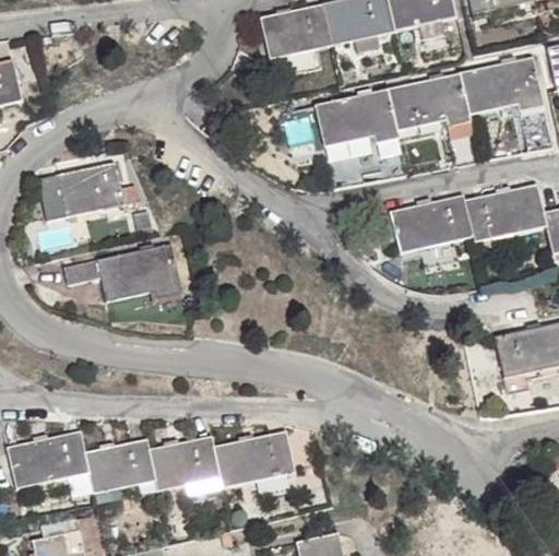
[(321,2),(331,45),(394,31),(387,0),(333,0),(321,2)]
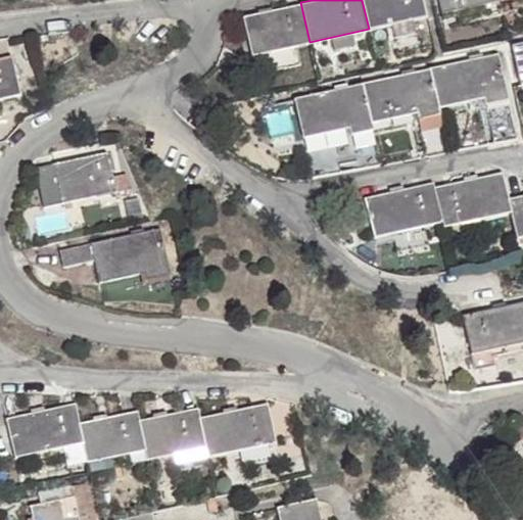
[(362,0),(369,29),(428,15),(424,0),(362,0)]
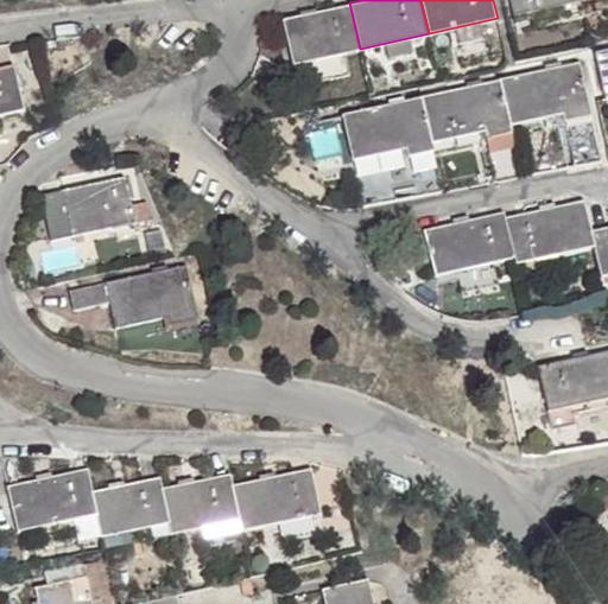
[(510,0),(515,23),(533,18),(534,26),(586,16),(582,0),(510,0)]
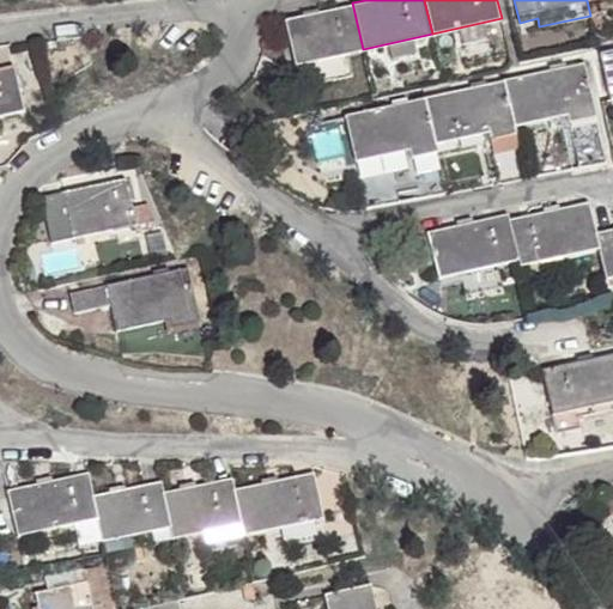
[(285,18),(299,84),(353,72),(349,53),(363,49),(352,2),(319,10),(303,13),(285,18)]
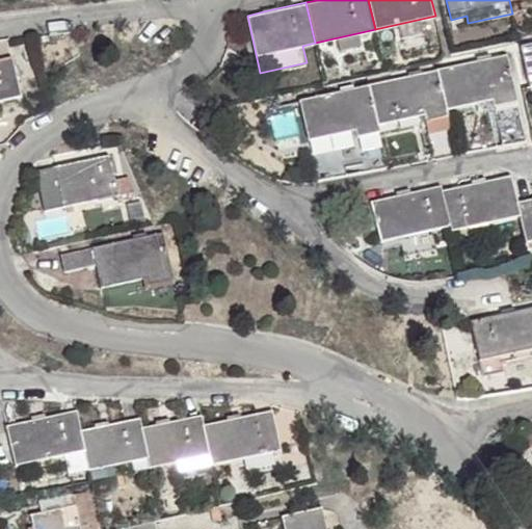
[(531,42),(521,45),(530,85),(531,84),(531,42)]
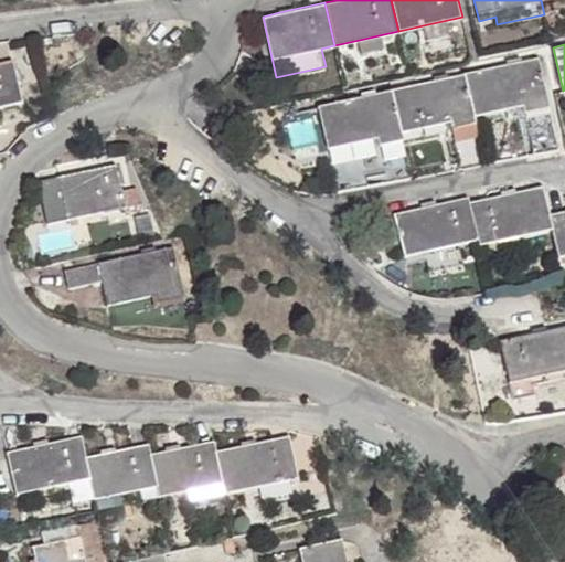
[(466,72),(476,116),(522,106),(524,113),(550,106),(539,56),(466,72)]
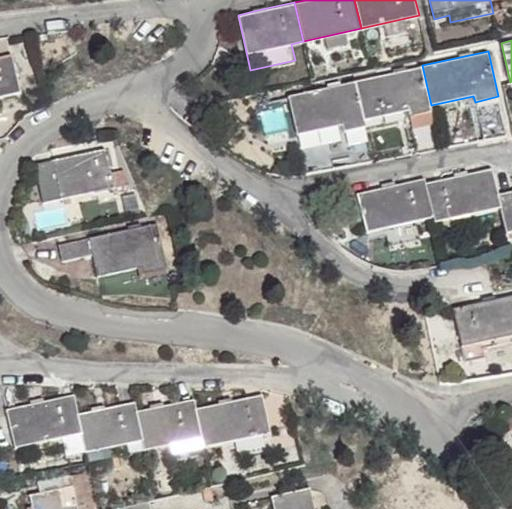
[(0,96),(20,92),(12,53),(0,55),(0,96)]
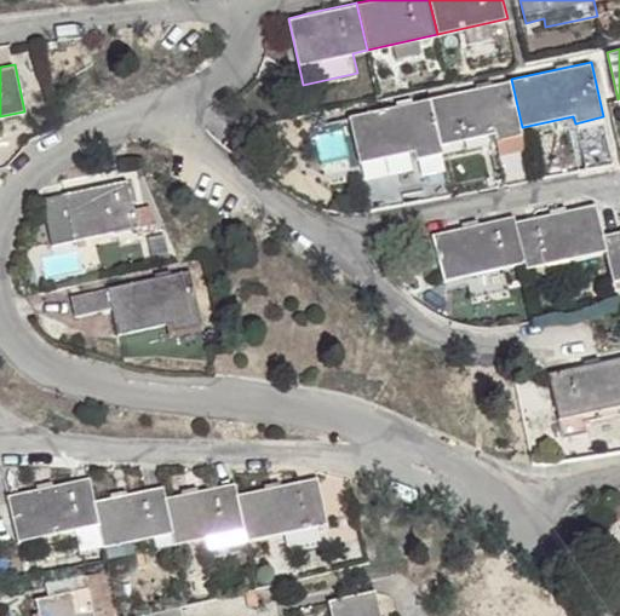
[(431,96),(442,145),(494,133),(522,127),(511,79),(431,96)]
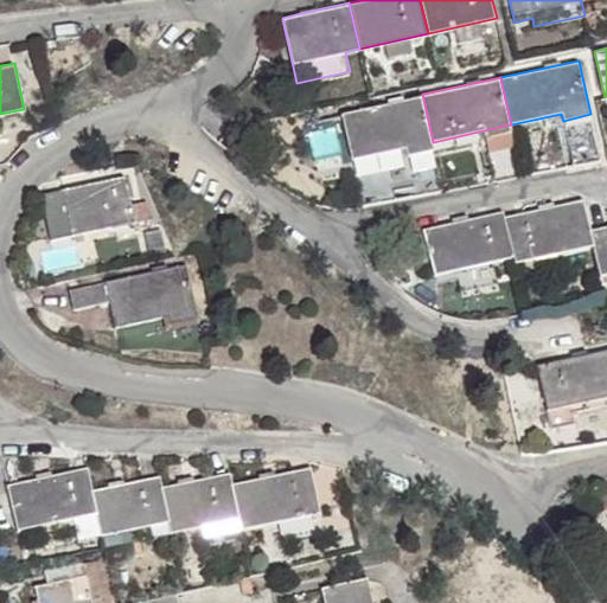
[(342,111),(352,160),(406,148),(407,155),(434,149),(433,142),(422,94),(342,111)]
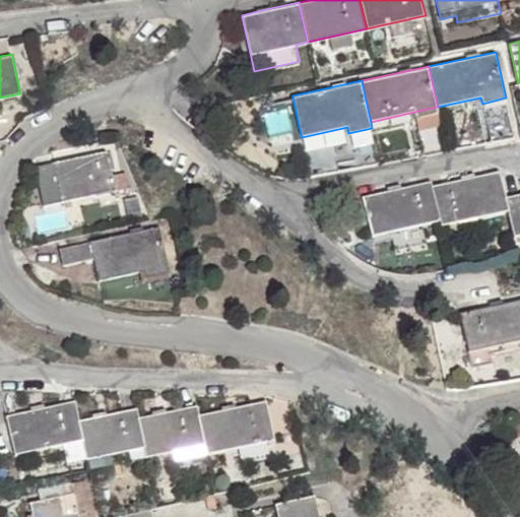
[(484,110),(491,140),(514,136),(508,106),(484,110)]
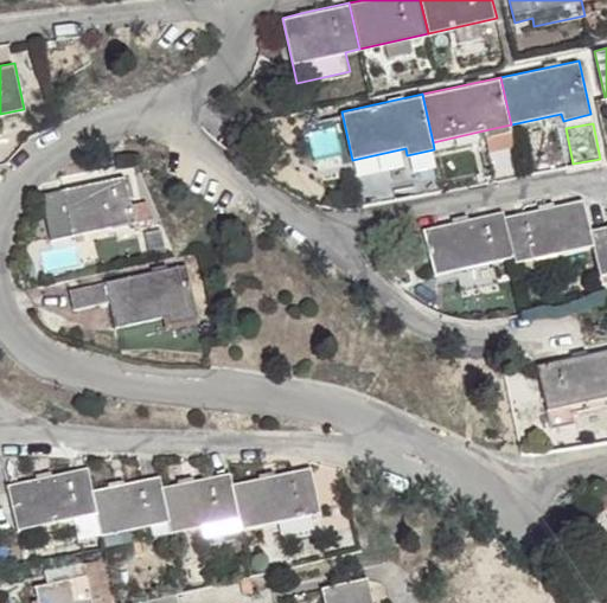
[(484,130),(487,151),(515,145),(511,124),(484,130)]
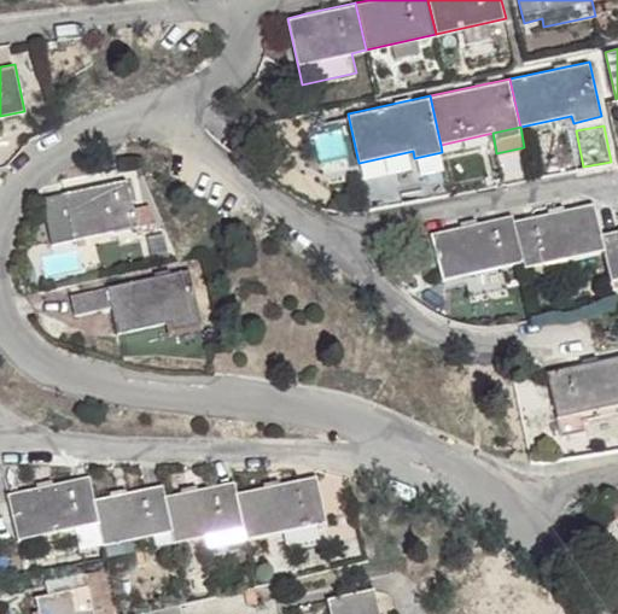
[(496,153),(503,182),(531,176),(524,147),(496,153)]
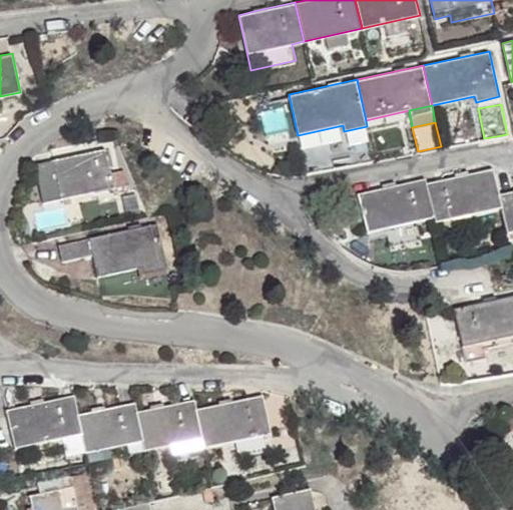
[(301,147),(307,172),(331,167),(326,142),(301,147)]
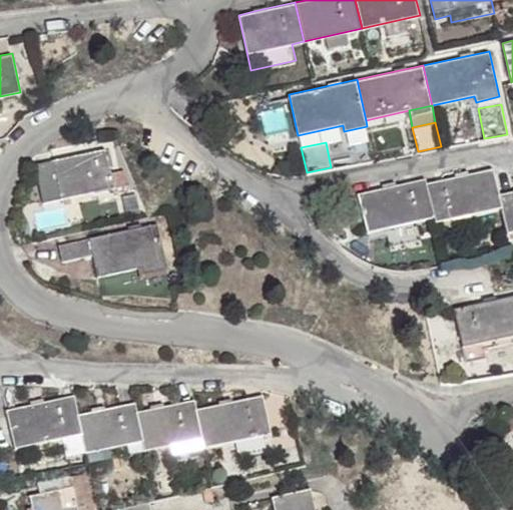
[(34,162),(43,202),(114,187),(105,147),(34,162)]
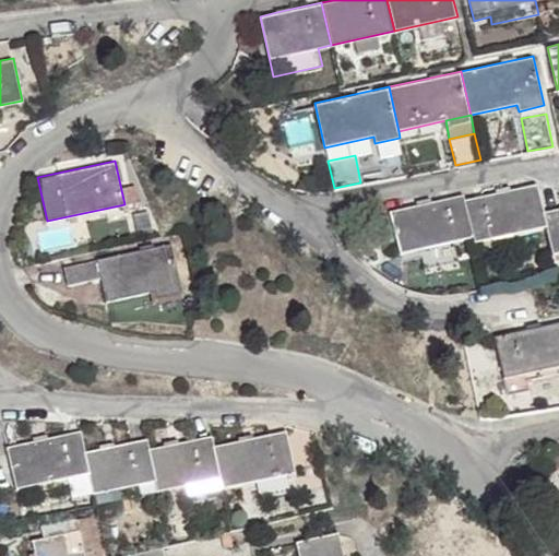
[(490,238),(494,250),(515,246),(512,233),(546,225),(543,211),(537,182),(511,189),(496,192),(465,199),(474,236),(475,241),(490,238)]
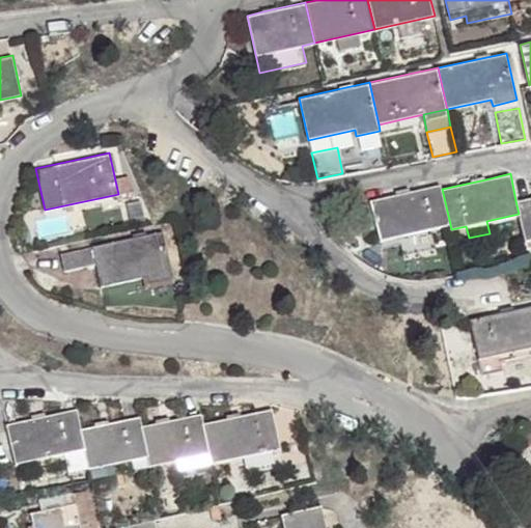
[(399,235),(402,254),(435,246),(431,228),(450,224),(442,189),(440,184),(410,191),(395,194),(370,199),(381,240),(399,235)]
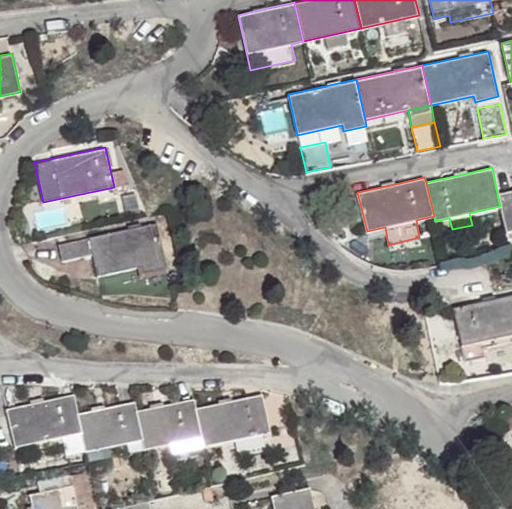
[(500,206),(506,233),(511,231),(511,190),(497,193),(500,206)]
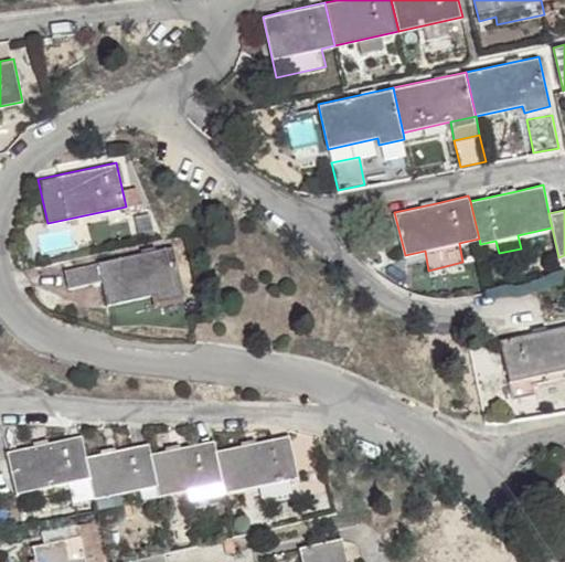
[(103,279),(108,304),(151,294),(158,293),(159,298),(184,294),(173,244),(156,247),(141,251),(64,268),(68,287),(103,279)]
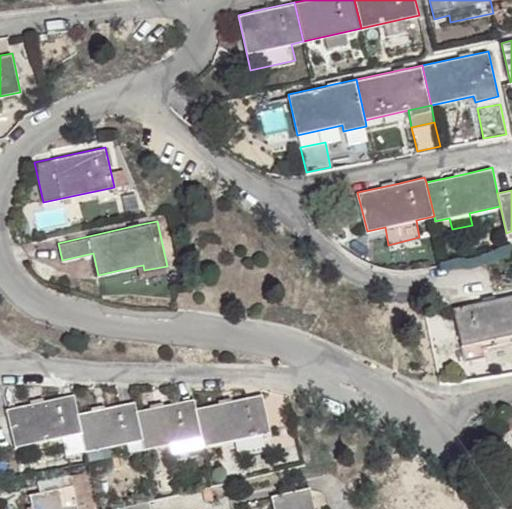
[(168,272),(167,266),(144,270),(143,265),(137,266),(140,278),(168,272)]
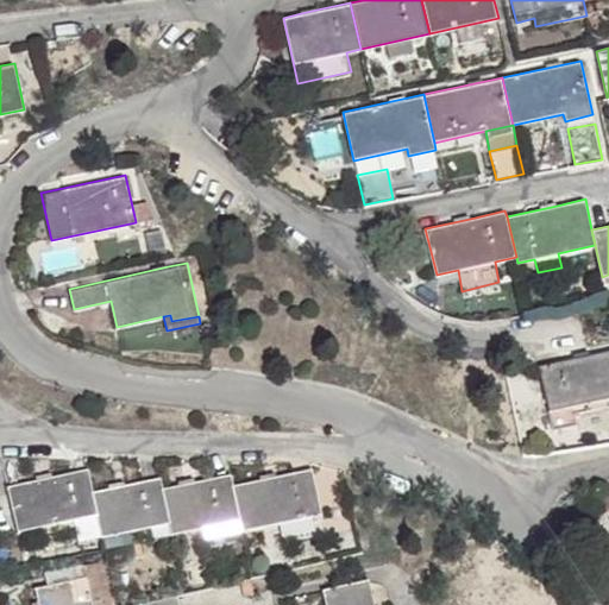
[(538,365),(553,429),(576,423),(571,407),(608,397),(608,348),(590,353),(575,357),(538,365)]
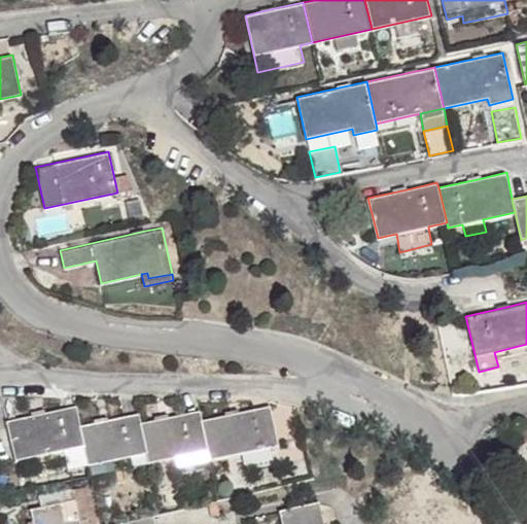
[(209,459),(210,460),(244,452),(247,466),(281,459),(270,405),(239,412),(224,415),(202,419),(201,420),(209,459)]
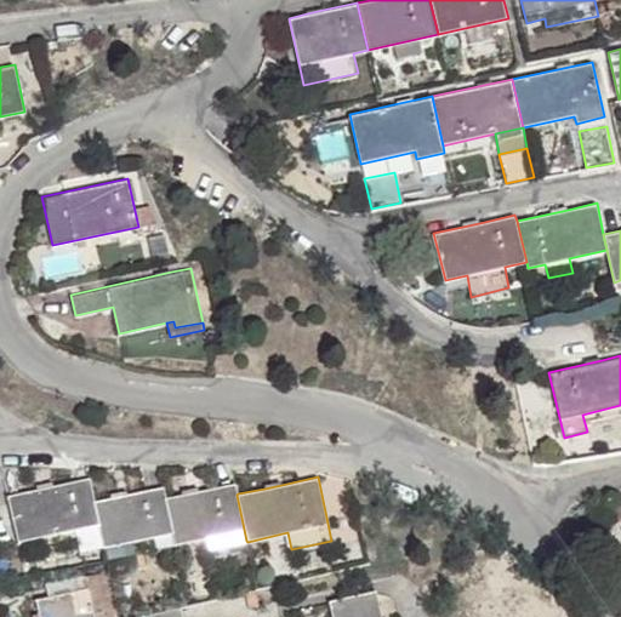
[(77,536),(80,553),(103,548),(95,501),(90,478),(53,485),(36,489),(7,495),(18,542),(60,533),(61,540),(77,536)]
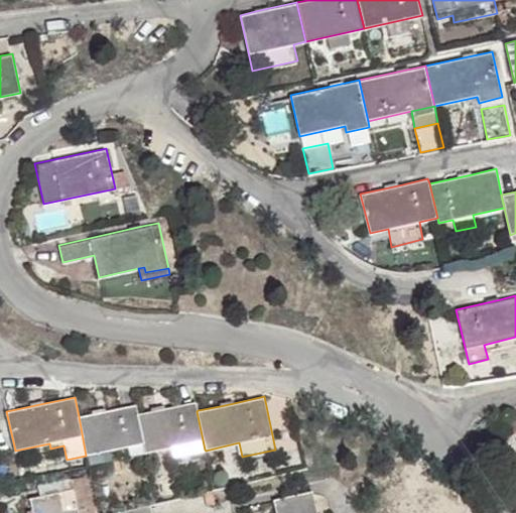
[(175,446),(178,461),(201,456),(200,451),(205,450),(197,411),(198,410),(196,401),(165,407),(151,410),(138,413),(145,454),(175,446)]
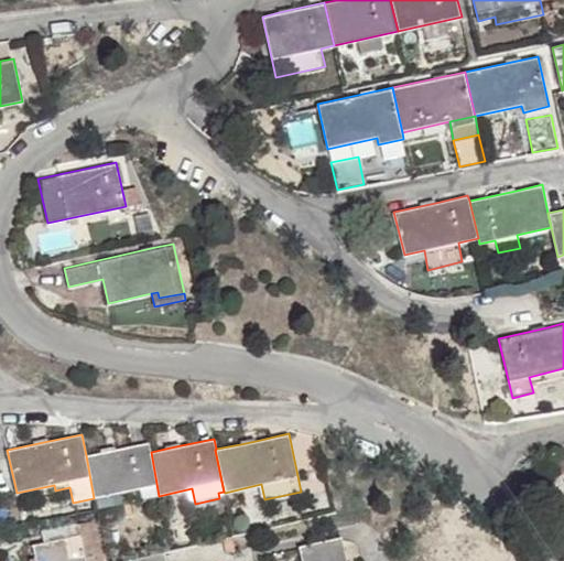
[(94,498),(97,509),(159,496),(151,452),(149,441),(116,449),(100,452),(86,455),(94,498)]
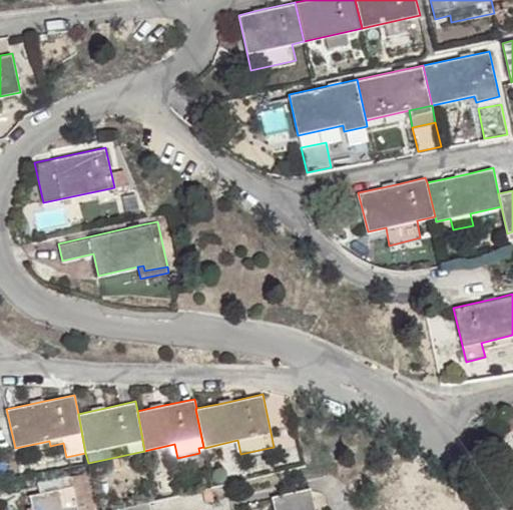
[(512,422),(512,412),(493,417),(495,426),(512,422)]
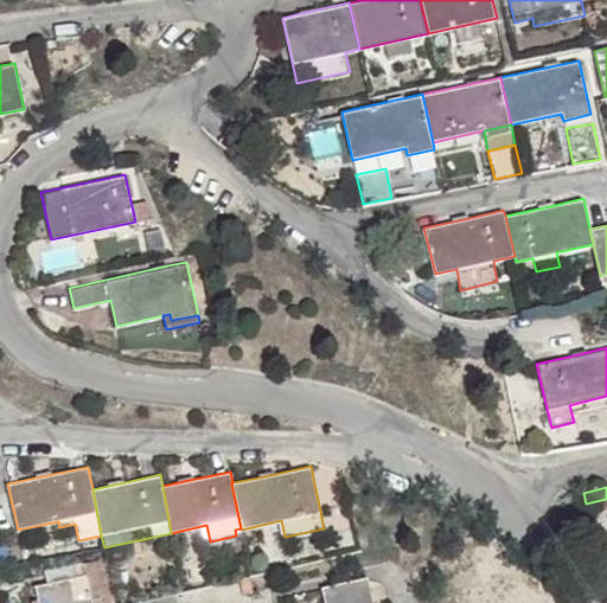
[(38,602),(114,602),(104,558),(83,563),(85,572),(75,575),(72,565),(46,571),(49,581),(34,584),(37,598),(38,602)]
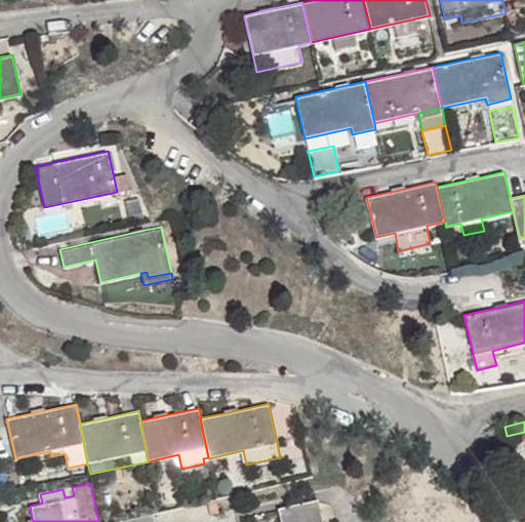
[(281,521),(323,521),(318,498),(278,508),(281,521)]
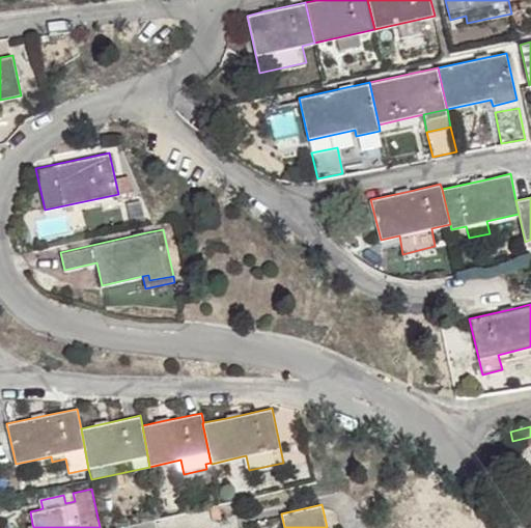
[(157,527),(155,518),(126,524),(126,527),(157,527)]
